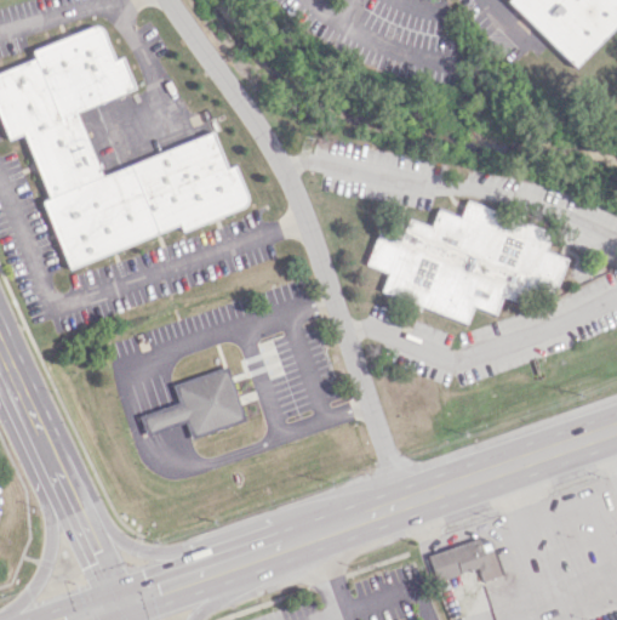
[(577,68),(616,26),(616,0),(509,0),(508,1),(577,68)]
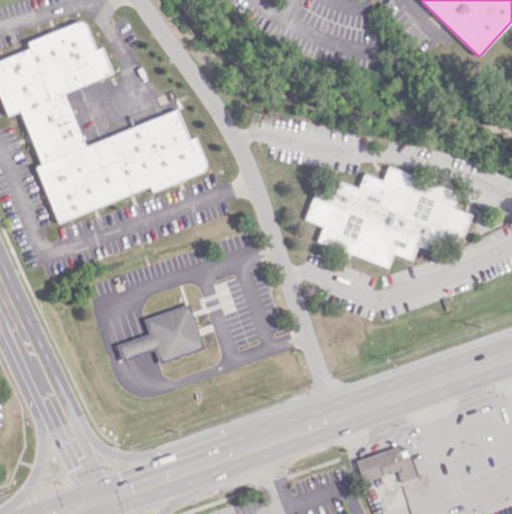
[(55,222),(151,189),(151,191),(208,171),(196,138),(188,140),(178,112),(83,145),(65,92),(112,75),(103,47),(95,50),(84,21),(27,41),(30,49),(0,59),(0,99),(6,117),(21,112),(40,165),(36,167),(55,222)]
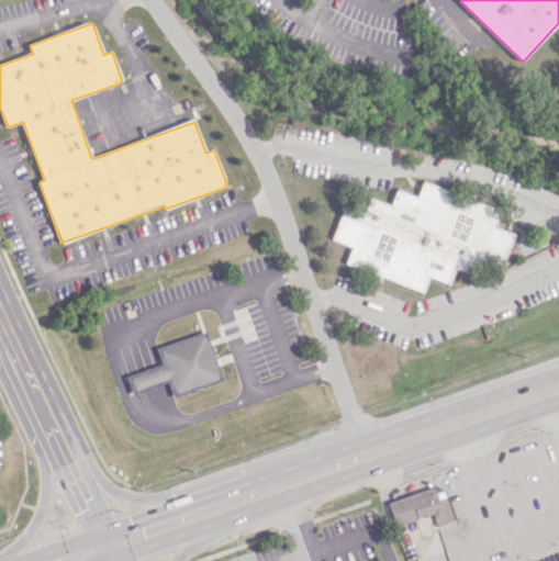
[(332,239),(345,206),(364,214),(370,198),(391,206),(397,190),(416,198),(423,181),(501,211),(494,227),(514,235),(502,268),(482,260),(477,277),(455,268),(448,284),(428,277),(423,293),(381,277),(380,281),(373,278),(375,273),(346,262),(351,247),(332,239)]
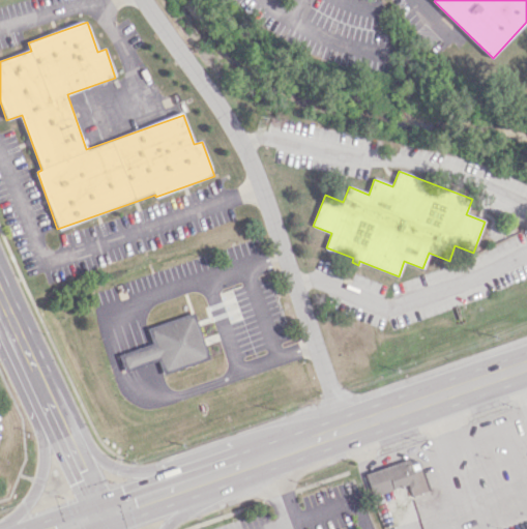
[(149,329),(153,344),(159,360),(165,375),(211,359),(196,313),(149,329)]
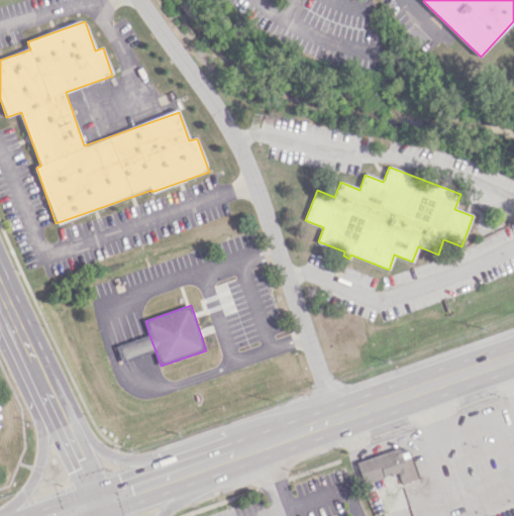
[(149,335),(117,346),(123,363),(156,351),(149,335)]
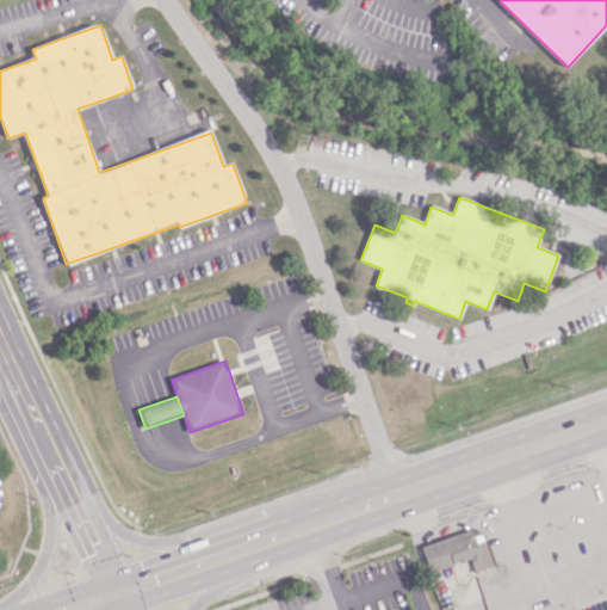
[(422,547),(431,573),(472,560),(476,572),(494,567),(482,528),(422,547)]
